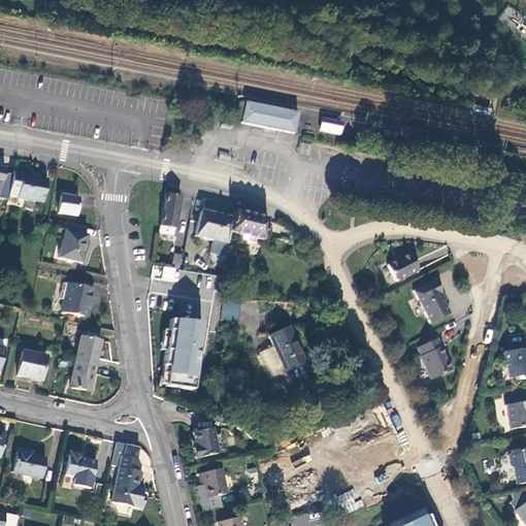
[(244,113),(242,122),(270,127),(295,132),(300,110),(274,105),(247,100),(247,101),(240,100),(238,112),(244,113)]
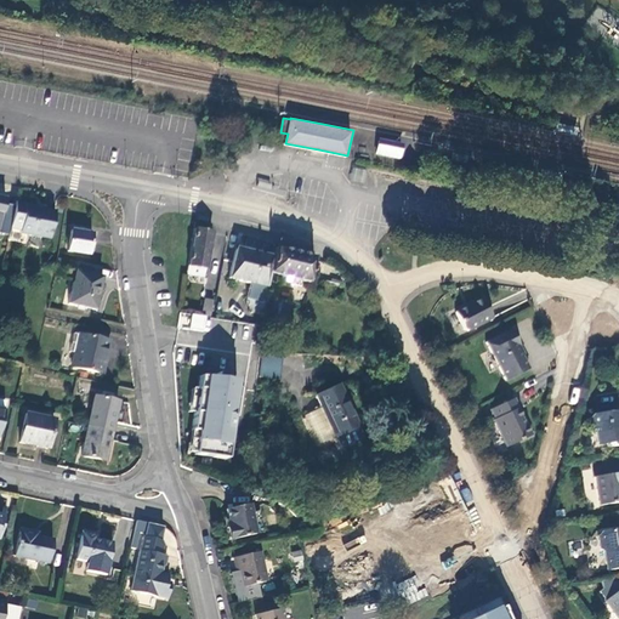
[(403,143),(381,138),(378,152),(401,157),(403,143)]
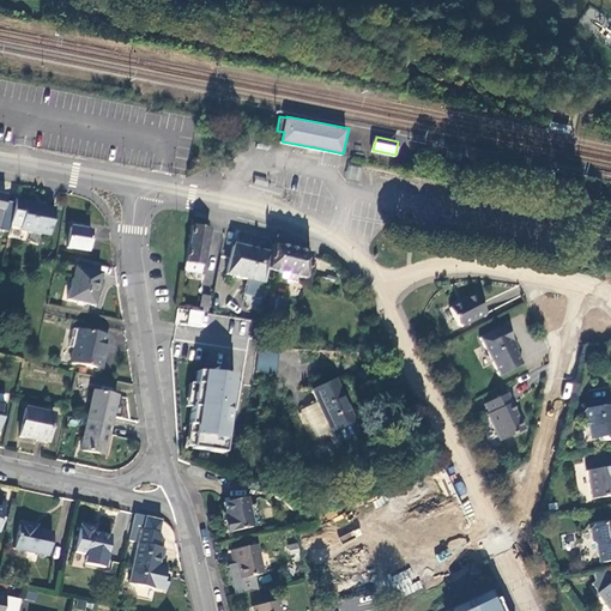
[(351,163),(349,175),(361,177),(363,164),(351,163)]
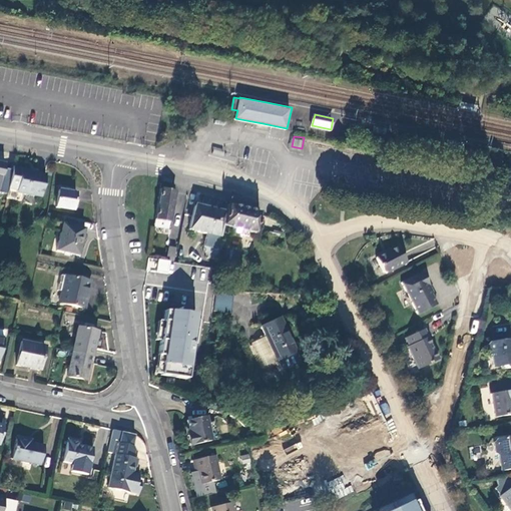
[(10,186),(14,168),(6,166),(7,162),(0,160),(0,191),(0,192),(1,191),(9,192),(10,186)]
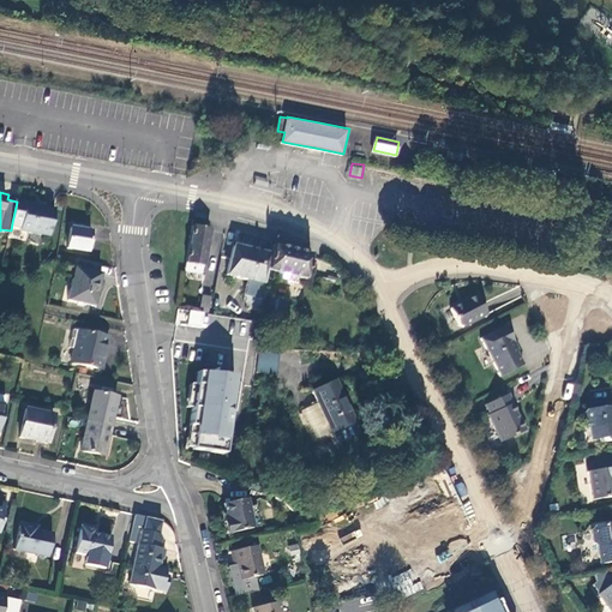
[(23,226),(22,228),(52,234),(57,207),(28,201),(25,198),(18,197),(17,202),(12,223),(23,226)]
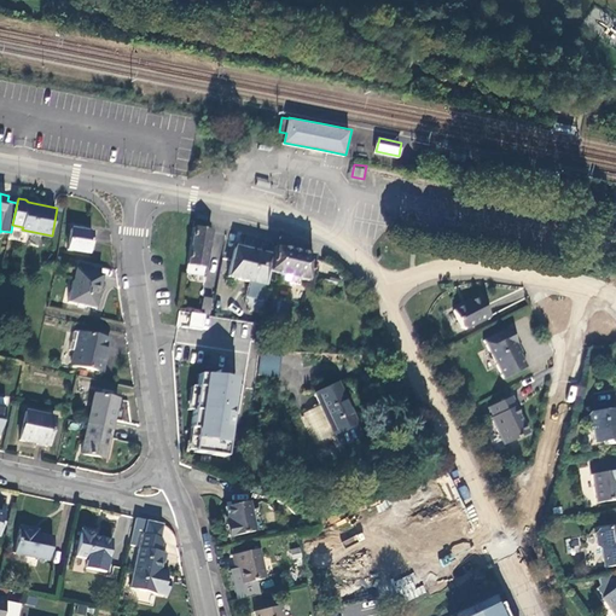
[(73,226),(69,248),(91,251),(94,230),(73,226)]
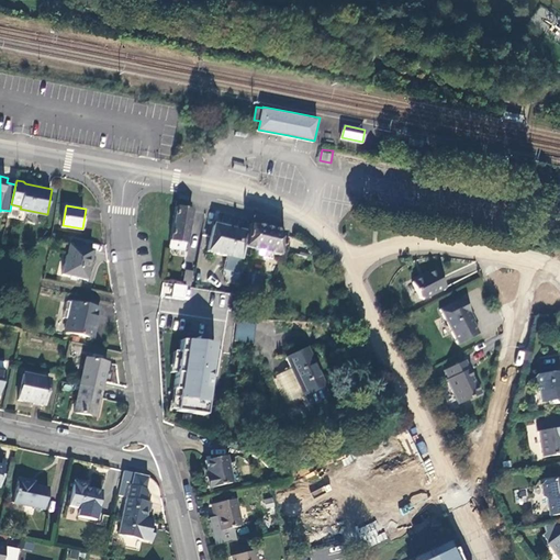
[(193,209),(178,205),(171,243),(170,247),(176,248),(176,244),(177,244),(178,241),(188,243),(193,209)]
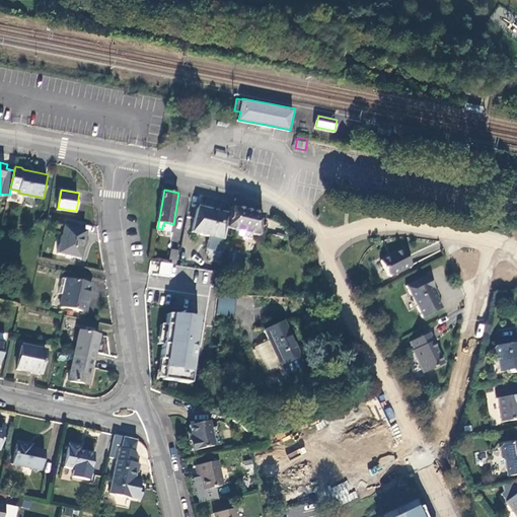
[(227,226),(230,213),(199,206),(193,231),(212,235),(209,248),(210,253),(223,255),(226,229),(227,226)]
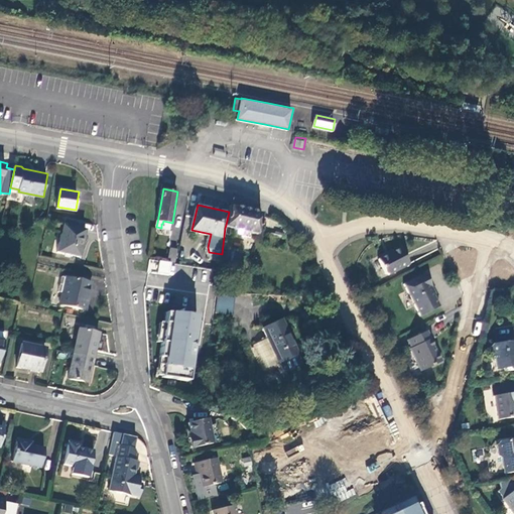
[(262,212),(231,205),(229,212),(226,225),(257,233),(262,212)]
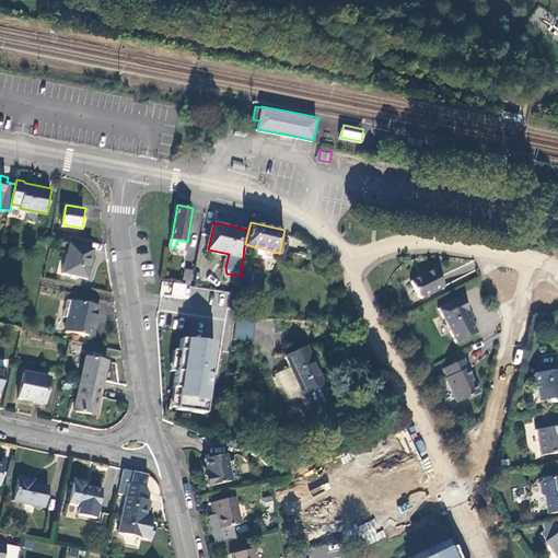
[(70,243),(91,247),(93,240),(71,235),(70,243)]
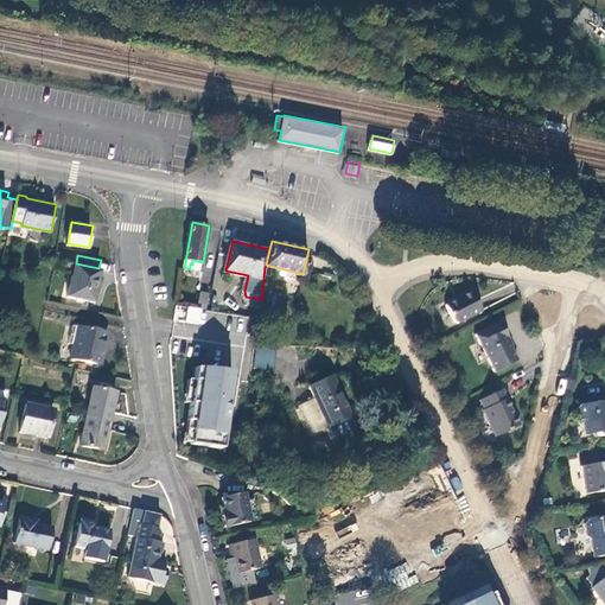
[(202,269),(203,262),(192,260),(191,263),(190,263),(190,268),(202,269)]
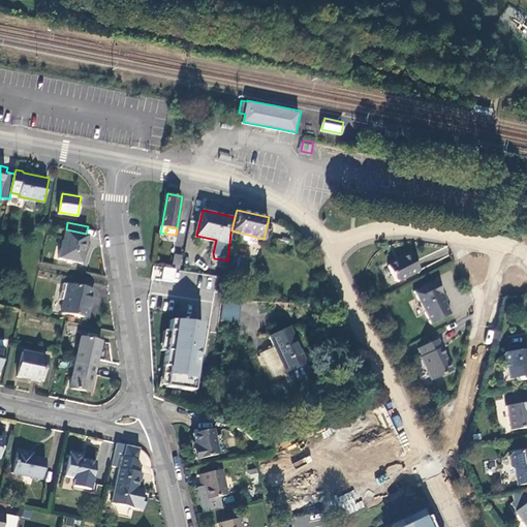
[(56,236),(64,237),(66,229),(57,227),(56,236)]
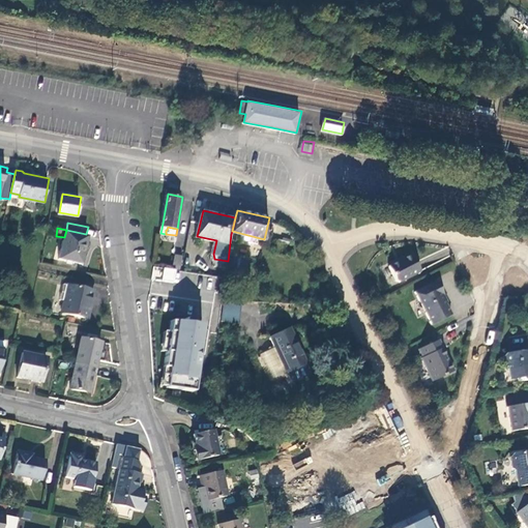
[(64,237),(60,258),(83,263),(89,235),(86,234),(66,230),(64,237)]
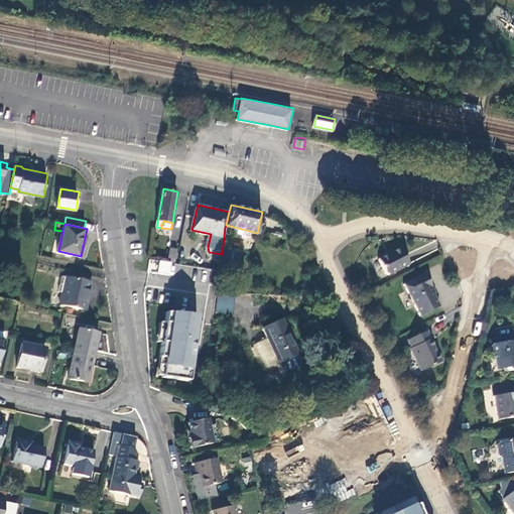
[(178,259),(180,246),(172,245),(169,257),(178,259)]
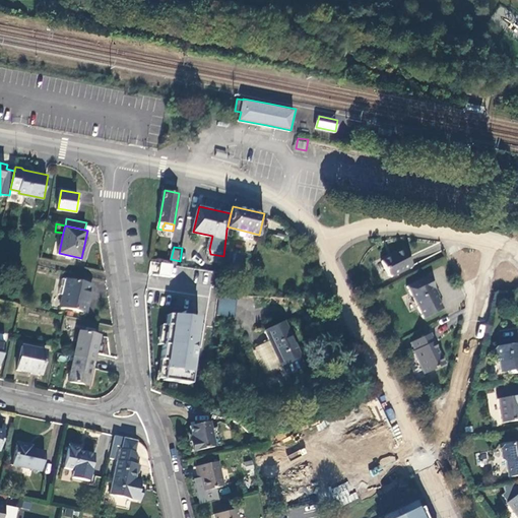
[(394,254),(383,259),(390,273),(394,275),(414,265),(405,247),(395,253),(394,254)]
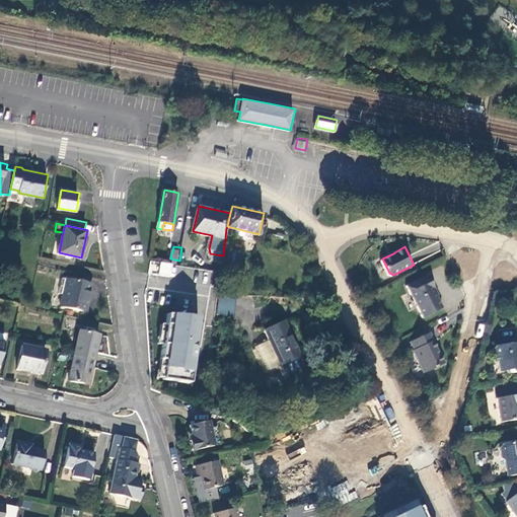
[(242,272),(245,253),(229,250),(226,269),(242,272)]
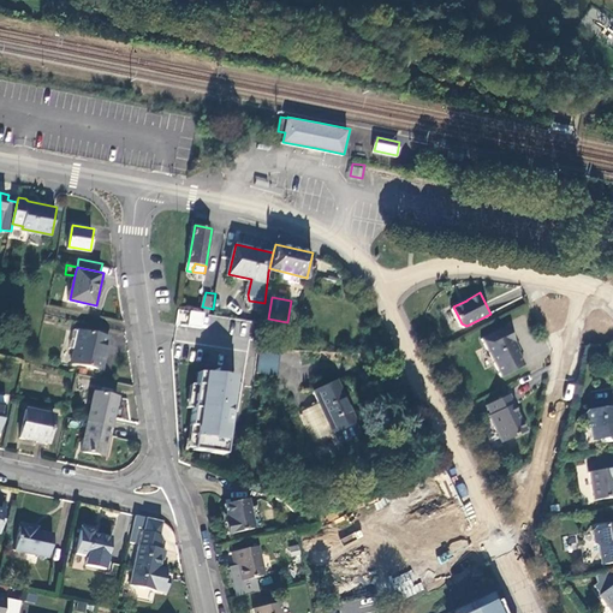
[(180,308),(179,317),(190,319),(191,309),(180,308)]
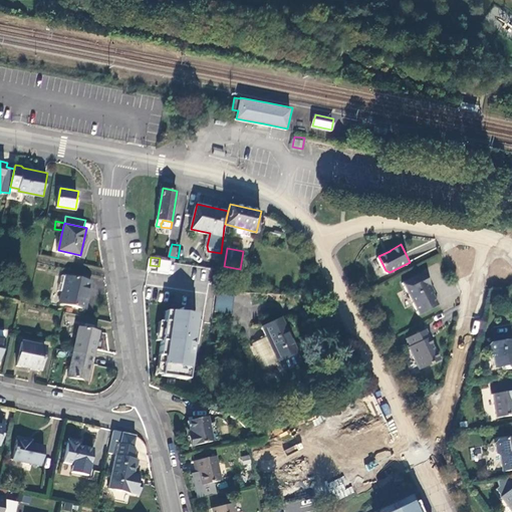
[(160,271),(172,272),(173,258),(161,257),(160,271)]
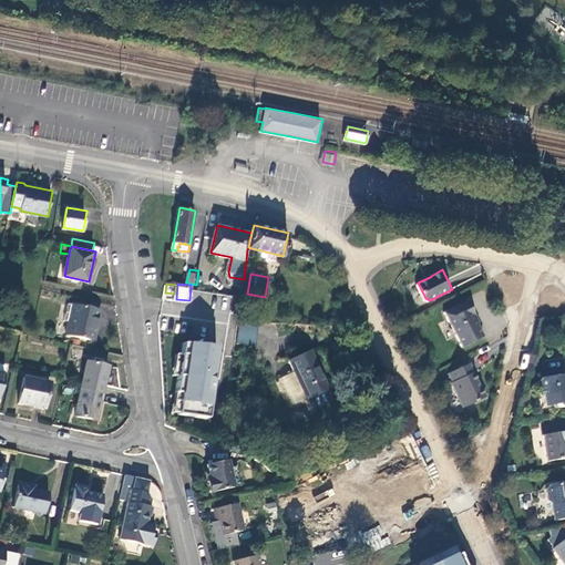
[(469,298),(445,310),(463,346),(484,336),(473,315),(476,314),(469,298)]
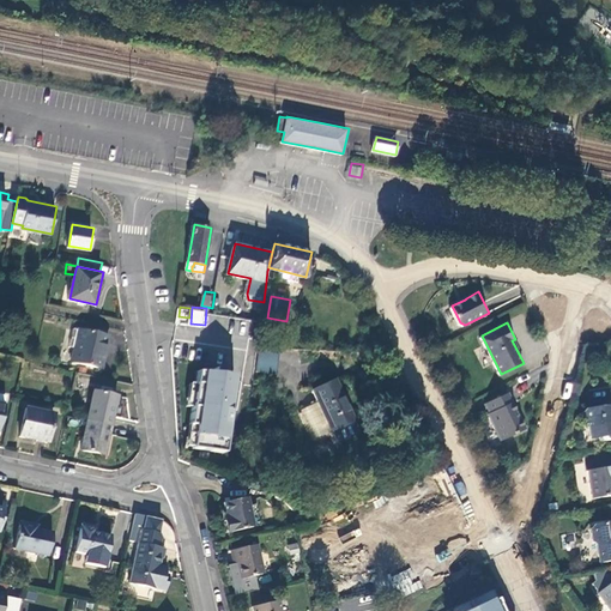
[(71,345),(76,346),(79,348),(84,330),(74,327),(71,345)]
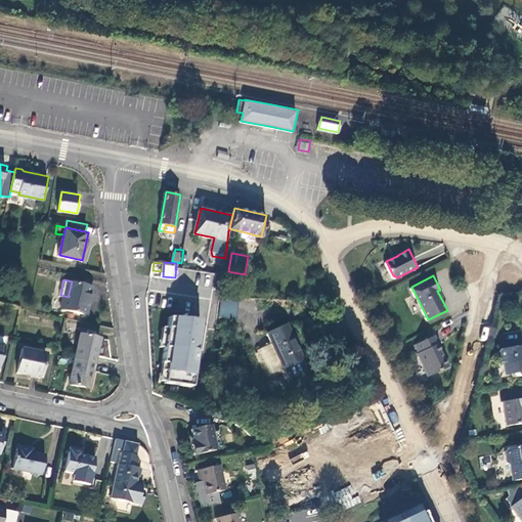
[(68,297),(64,296),(62,308),(89,313),(94,287),(72,281),(68,297)]
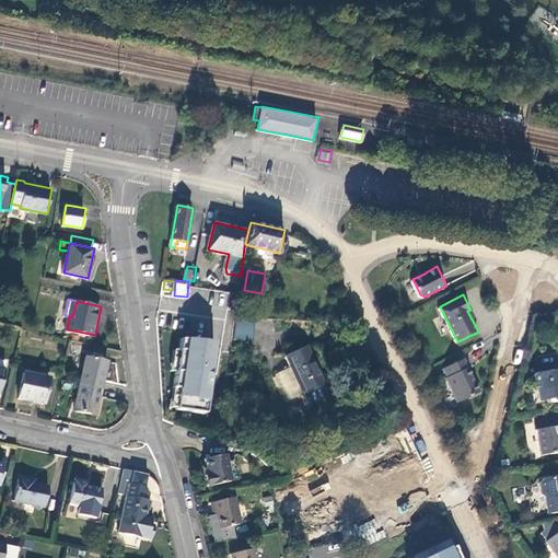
[(222,317),(179,312),(166,406),(210,417),(222,317)]
